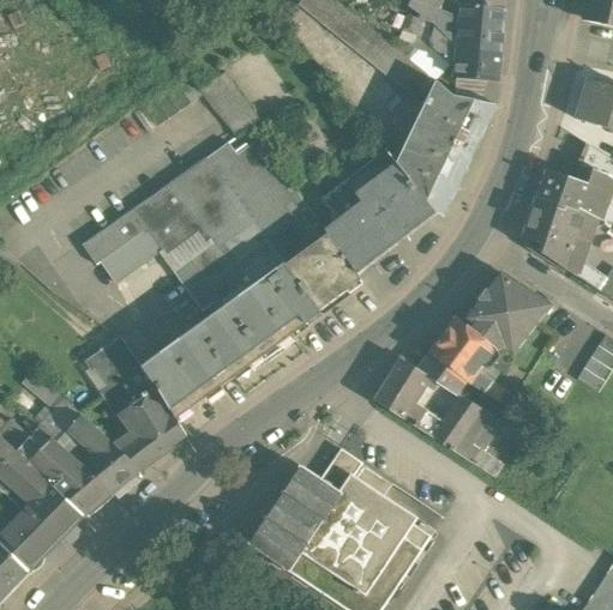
[(403,55),(337,0),(299,0),(298,1),(386,74),(403,55)]
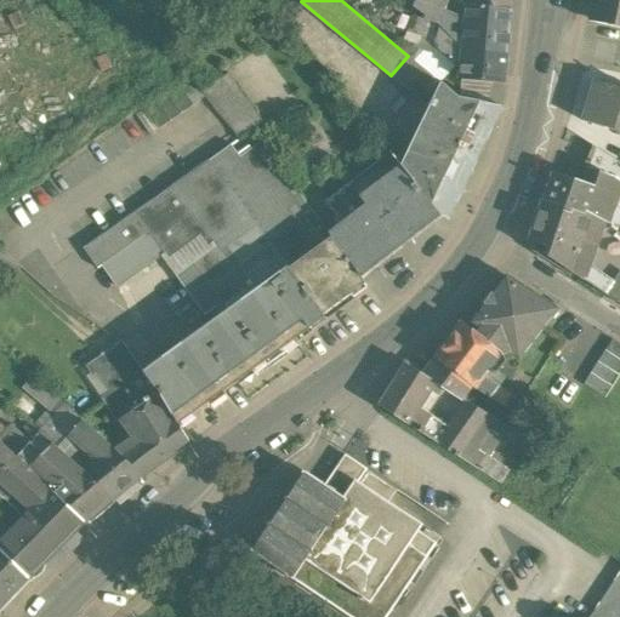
[(416,0),(414,5),(416,6),(427,15),(431,0),(416,0)]
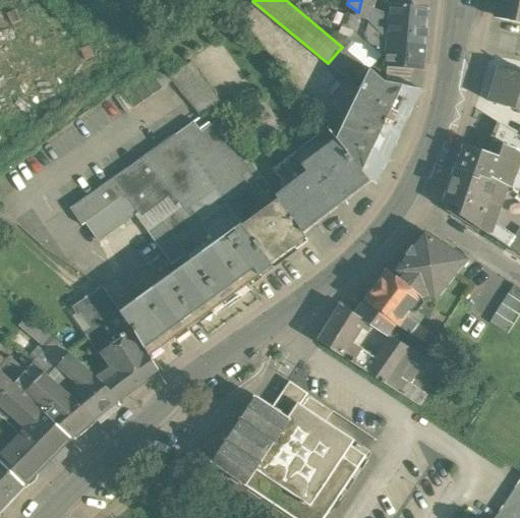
[(361,0),(358,12),(357,14),(368,18),(372,8),(373,0),(361,0)]
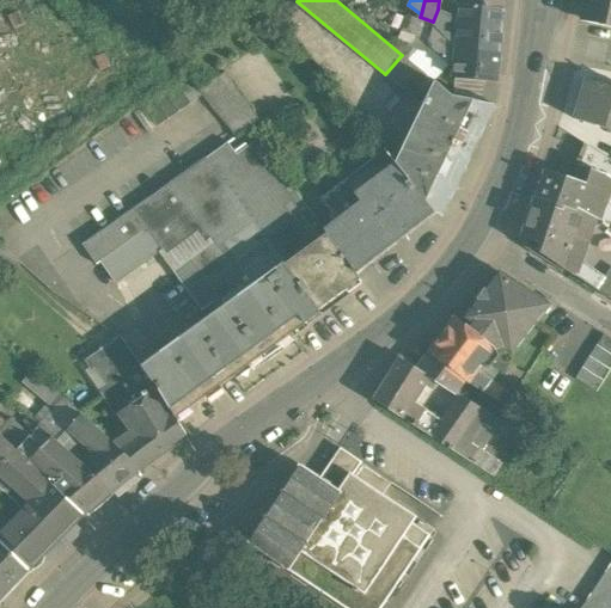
[(581,0),(580,6),(599,10),(597,23),(610,25),(610,0),(581,0)]
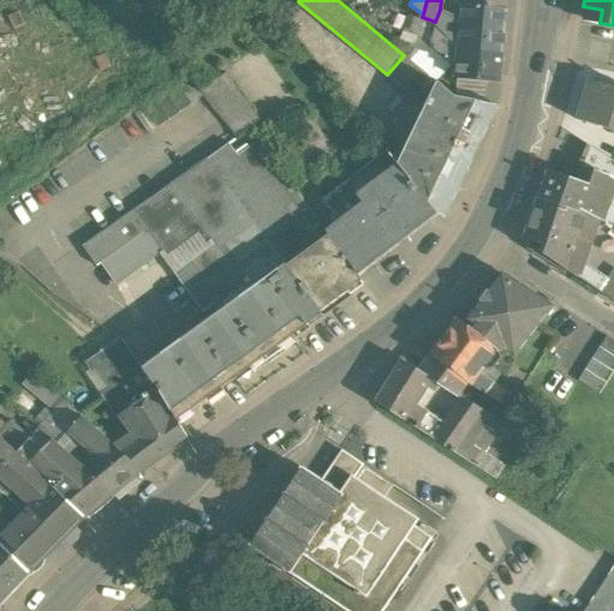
[(506,7),(464,3),(460,21),(458,48),(501,53),(506,7)]
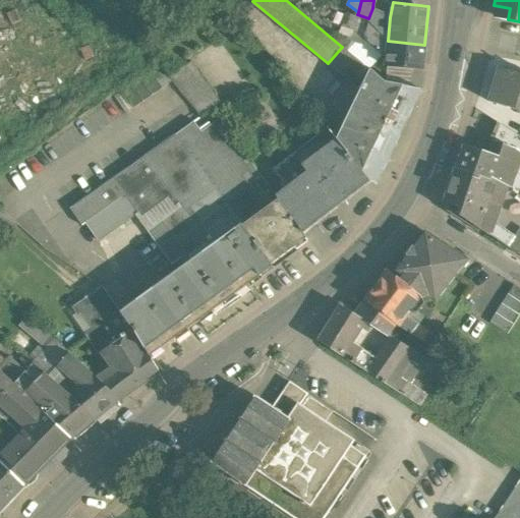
[(358,12),(349,5),(345,18),(353,24),(357,14),(358,12)]
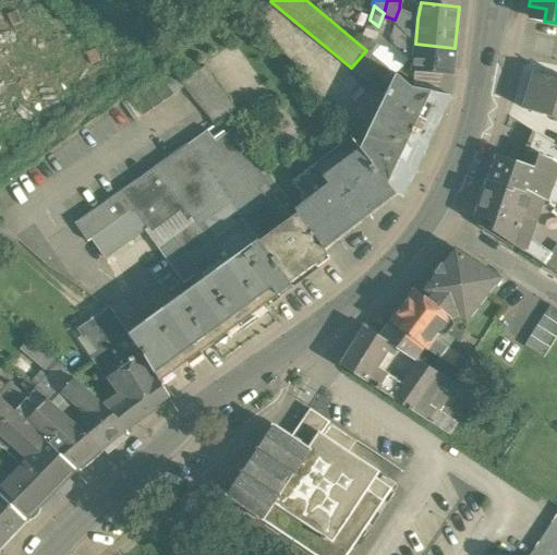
[(418,19),(399,9),(395,20),(395,22),(415,44),(418,19)]
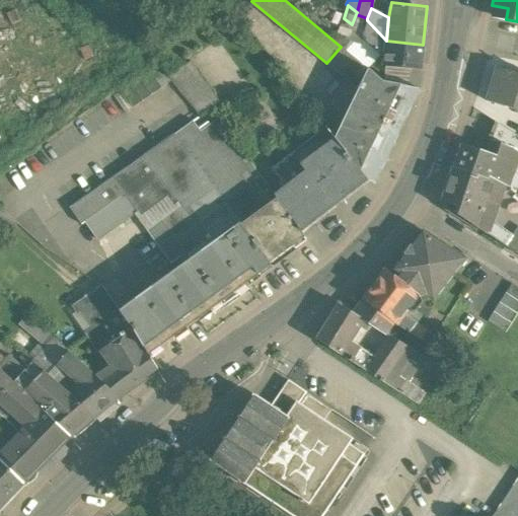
[(356,14),(352,24),(350,32),(349,37),(348,40),(360,43),(363,32),(367,20),(367,18),(356,14)]
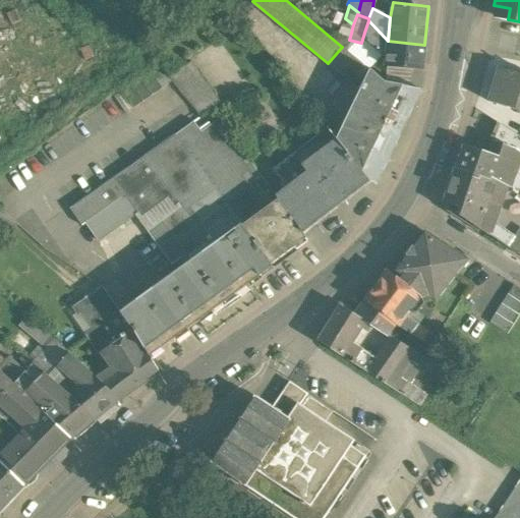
[(388,41),(368,20),(364,33),(387,50),(388,41)]
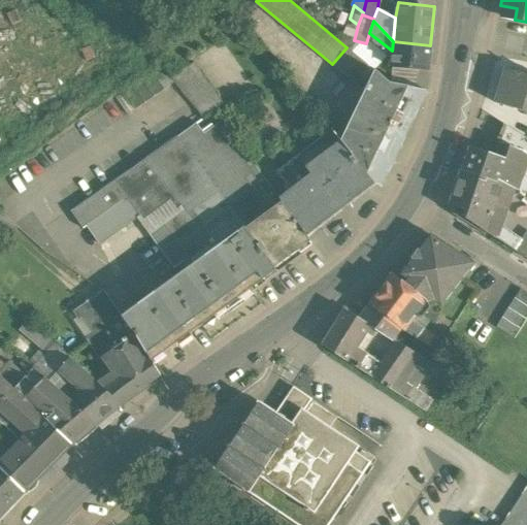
[(430,45),(393,41),(392,51),(391,66),(428,69),(430,45)]
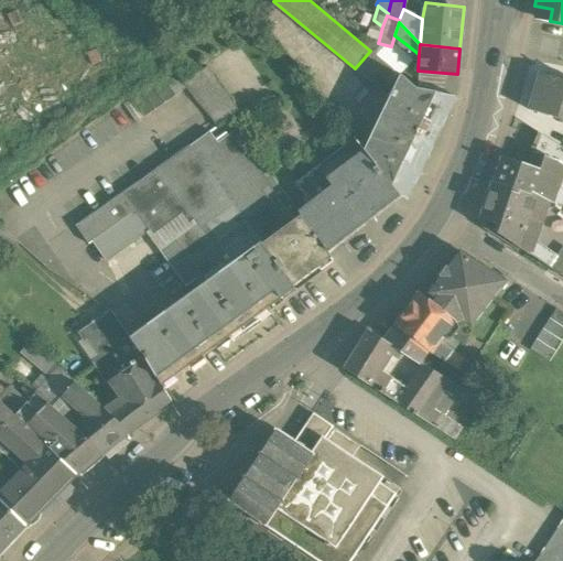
[(212,66),(187,83),(215,125),(239,108),(212,66)]
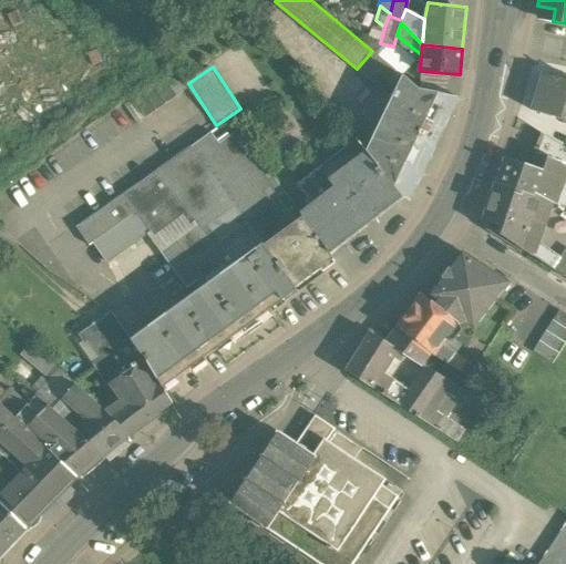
[(565,78),(543,71),(531,109),(565,120),(565,78)]
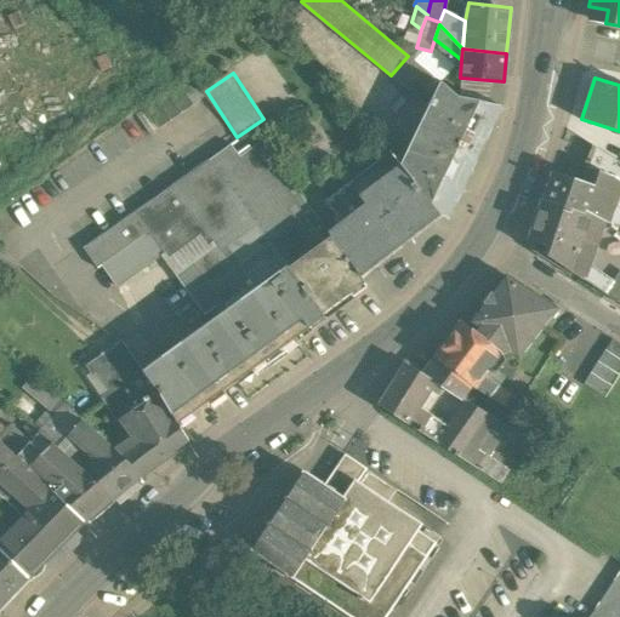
[(177,80),(154,96),(170,118),(192,102),(177,80)]
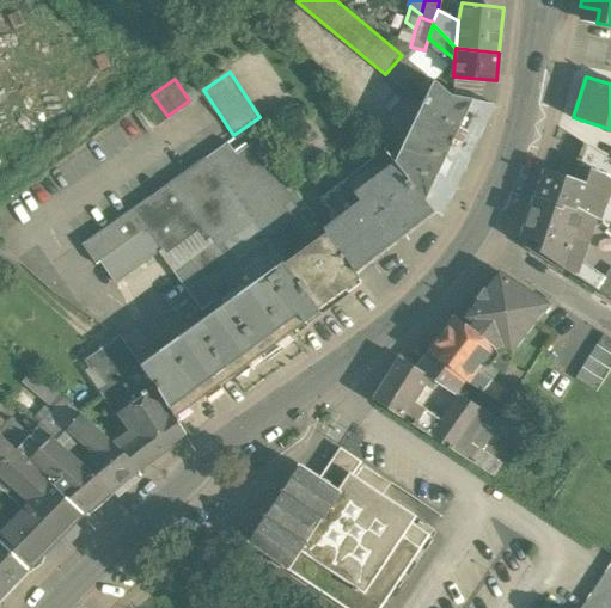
[(494,105),(451,96),(434,81),(396,161),(404,171),(404,172),(431,209),(440,213),(494,105)]
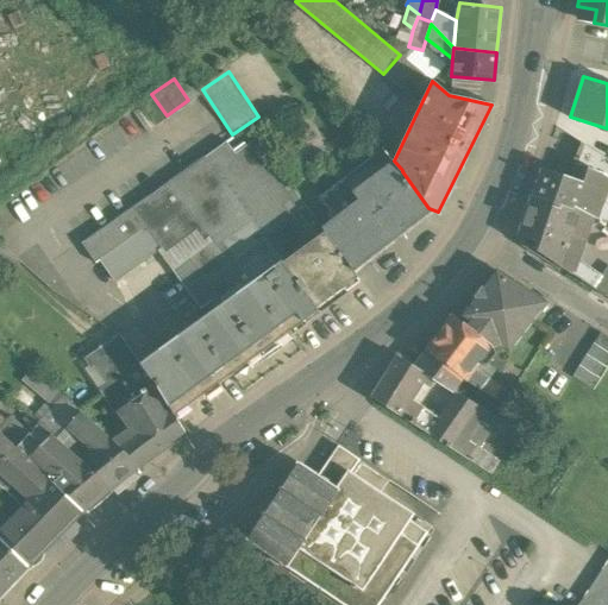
[(151,94),(139,101),(155,124),(167,115),(151,94)]
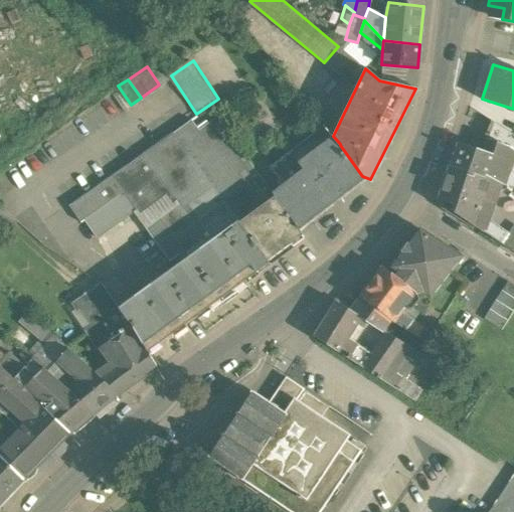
[(188,120),(178,106),(167,115),(176,128),(188,120)]
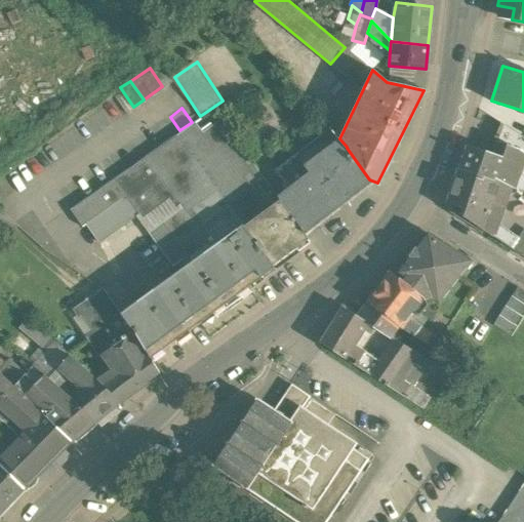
[(274,204),(213,122),(202,130),(194,120),(179,130),(145,155),(179,202),(182,206),(204,236),(209,231),(217,242),(243,225),(244,226),(270,207),(274,204)]
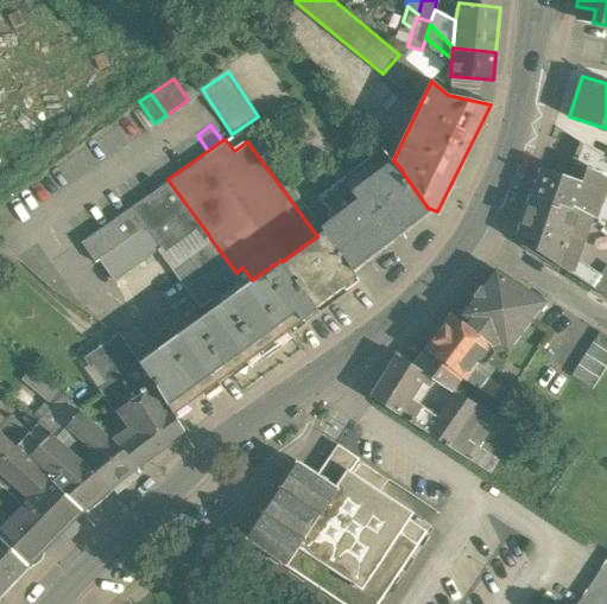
[(606,156),(580,139),(571,163),(575,164),(575,163),(600,171),(606,175),(606,156)]
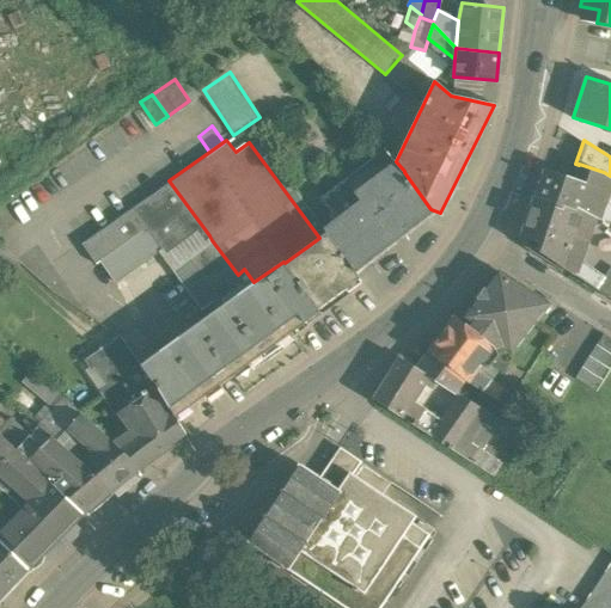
[(396,161),(384,146),(352,171),(365,191),(376,206),(395,240),(434,213),(431,209),(404,172),(396,161)]
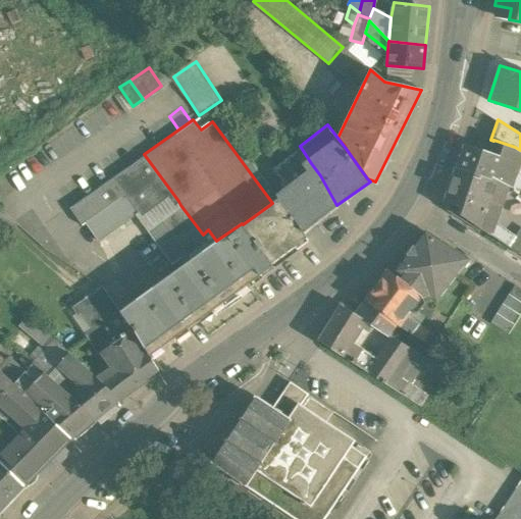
[(489,152),(464,143),(456,166),(489,178),(491,175),(506,183),(507,183),(514,189),(520,175),(520,172),(515,169),(520,158),(520,150),(515,147),(493,140),(493,141),(489,152)]
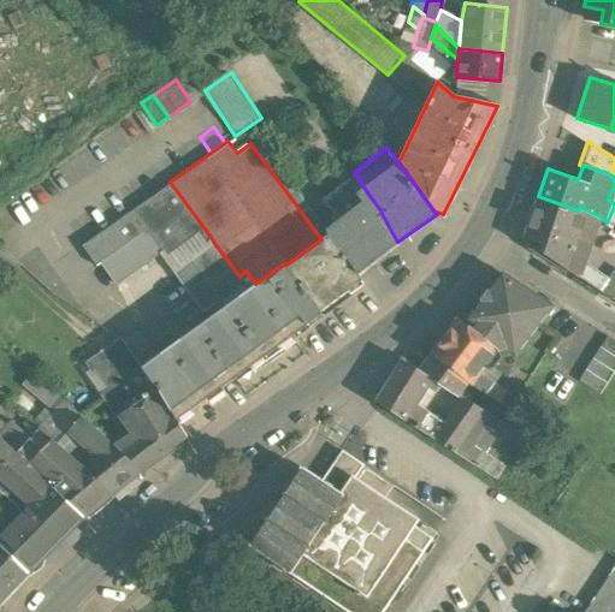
[(378,207),(367,192),(354,172),(320,195),(338,219),(325,229),(356,272),(397,242),(378,207)]
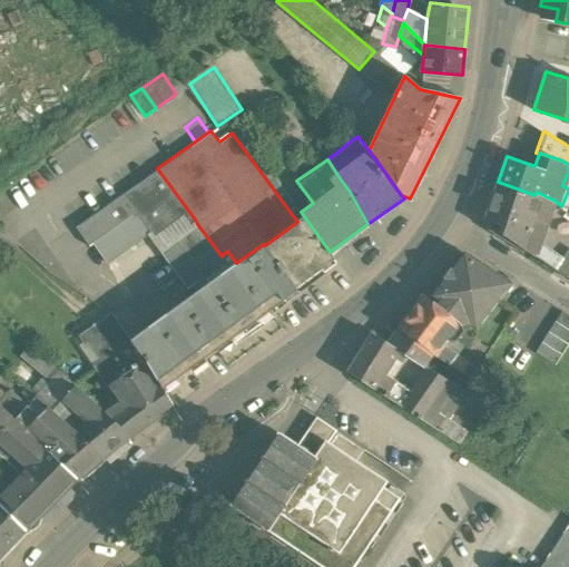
[(157,168),(76,225),(89,244),(92,242),(92,240),(115,224),(125,216),(136,208),(150,230),(149,231),(153,234),(170,221),(177,222),(178,217),(183,217),(188,225),(195,220),(157,168)]
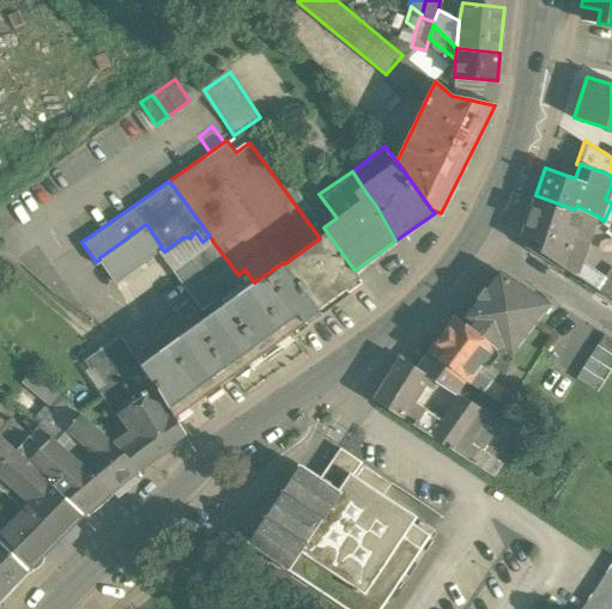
[(575,209),(535,195),(521,236),(532,239),(567,251),(569,245),(582,250),(594,214),(577,206),(575,209)]
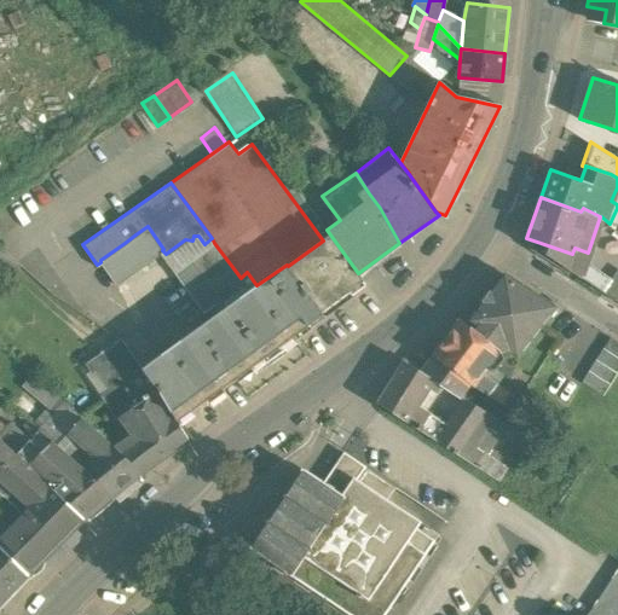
[(85,214),(71,222),(80,238),(94,230),(85,214)]
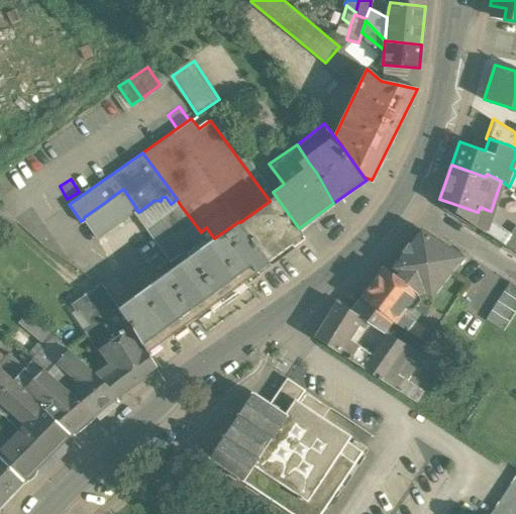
[(136,208),(123,189),(113,196),(126,215),(135,209),(136,208)]
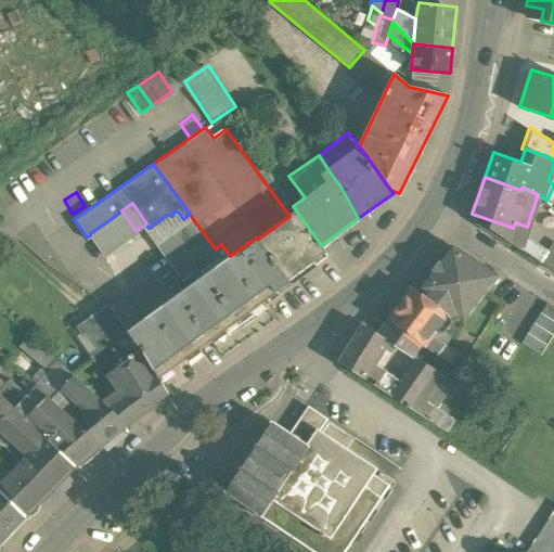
[(136,231),(121,210),(112,218),(126,238),(136,231)]
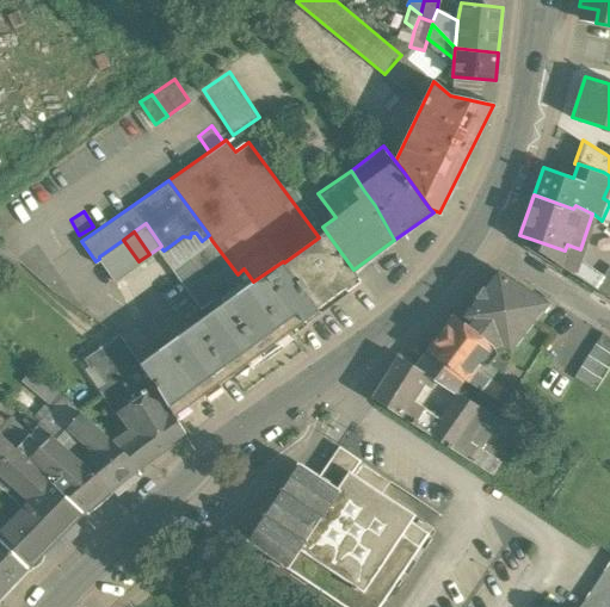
[(565,251),(530,239),(527,247),(560,268),(562,266),(595,287),(601,276),(577,260),(580,249),(567,245),(565,251)]
